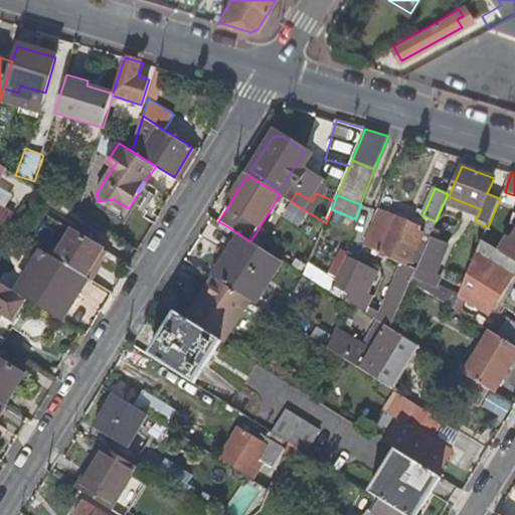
[(445,203),(477,217),(481,209),(449,196),(445,203)]
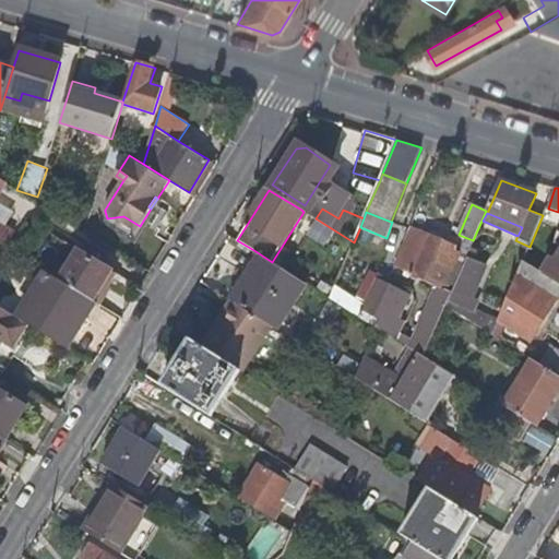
[(123,216),(107,218),(137,230),(140,226),(123,216)]
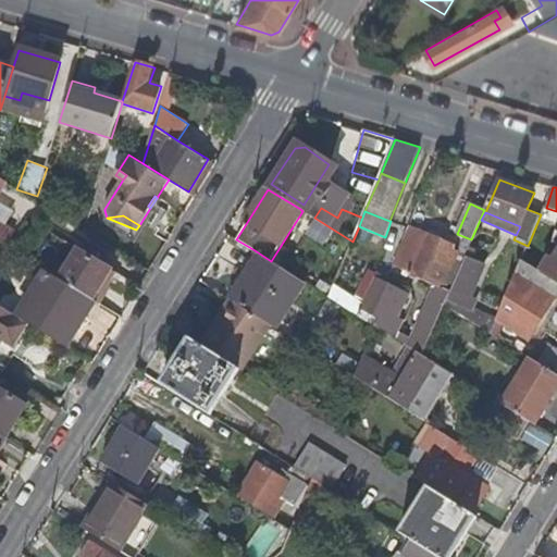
[(0,229),(0,242),(11,248),(14,243),(8,239),(10,235),(0,229)]
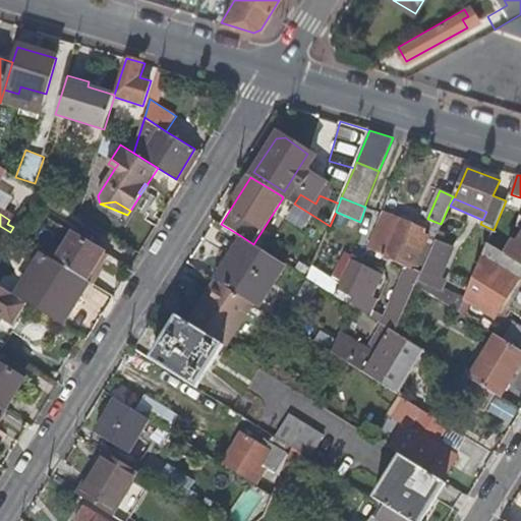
[(430,238),(423,235),(414,259),(390,248),(401,221),(384,215),(370,247),(388,254),(387,257),(415,271),(430,238)]
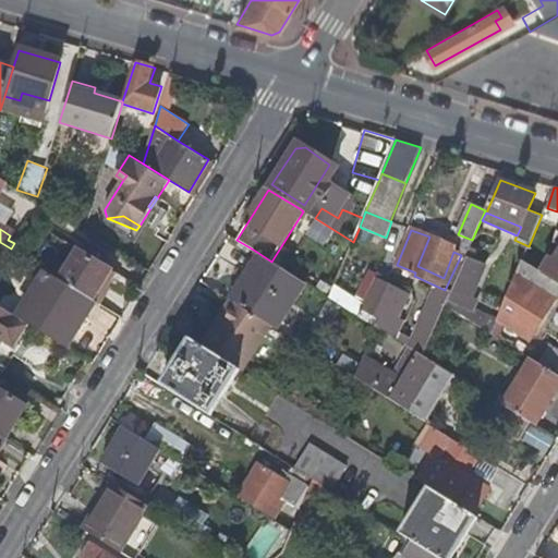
[(429,235),(429,237),(417,266),(444,278),(453,252),(456,246),(429,235)]
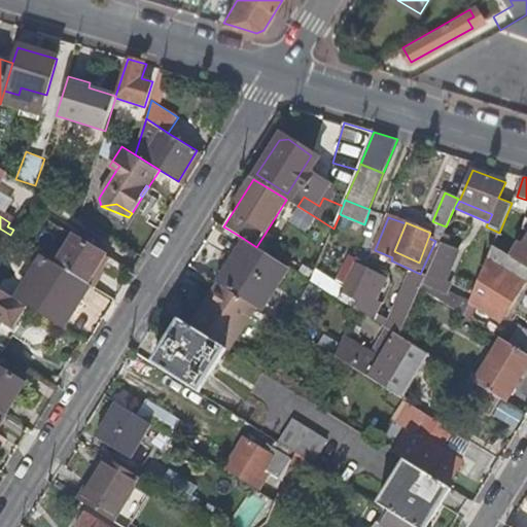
[(0,246),(4,249),(12,237),(10,235),(0,229),(0,246)]
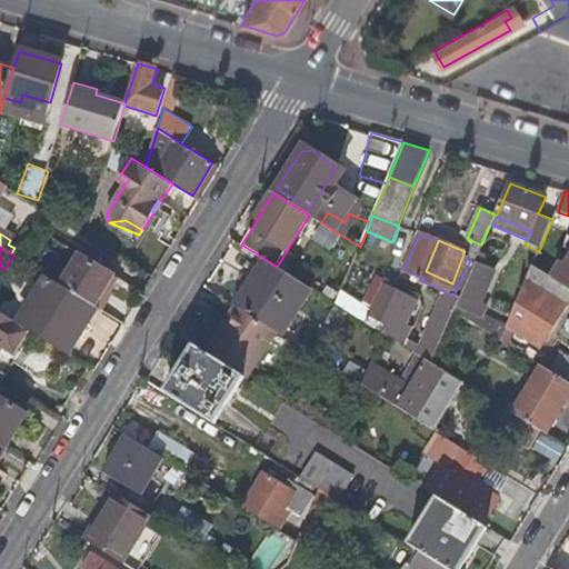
[(80,255),(61,285),(95,305),(112,275),(80,255)]
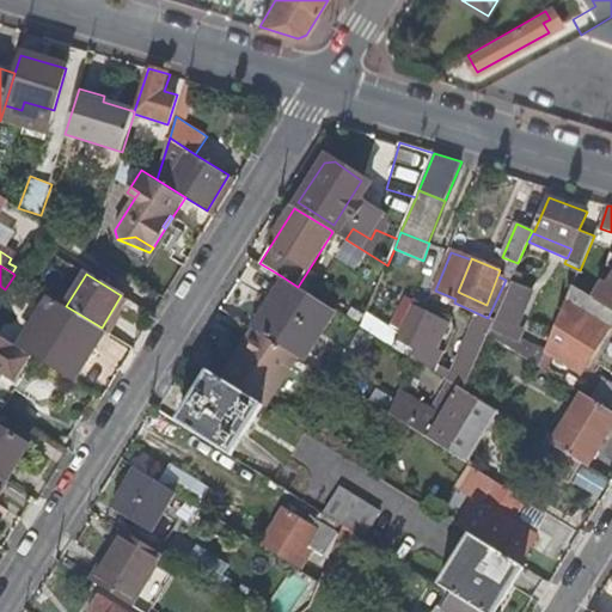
[(280,275),(249,326),(292,353),(298,357),(330,306),(298,287),(280,275)]
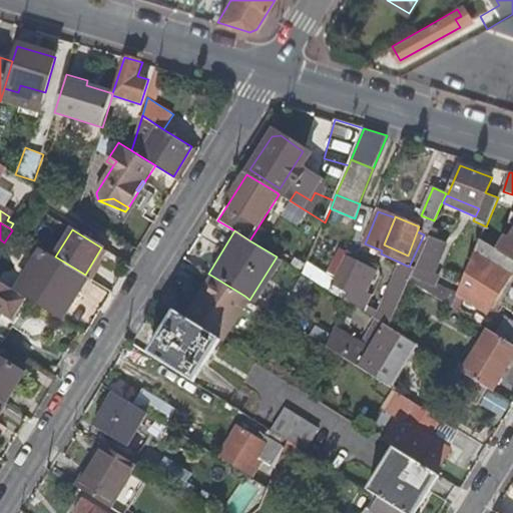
[(444,244),(430,238),(414,277),(433,285),(437,276),(432,274),(444,244)]
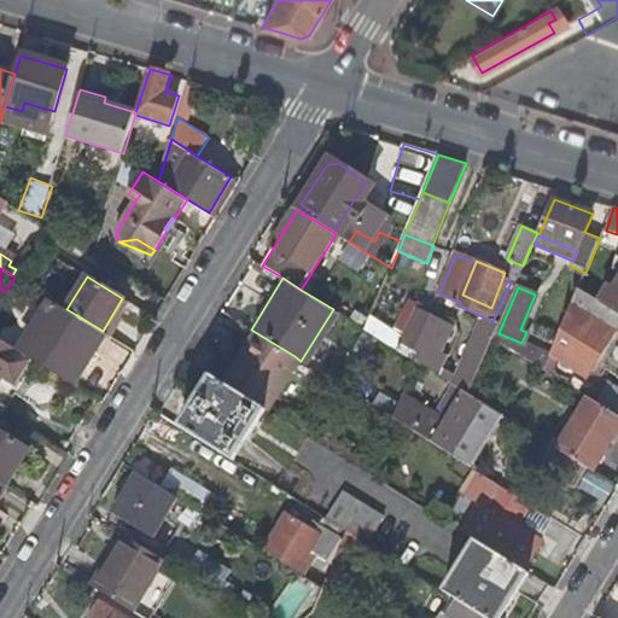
[(617,312),(617,290),(610,287),(600,301),(617,312)]
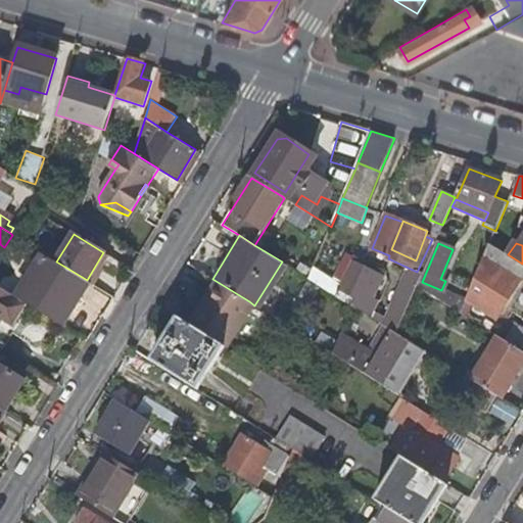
[(496,321),(522,277),(522,264),(508,254),(489,244),(466,301),(496,321)]
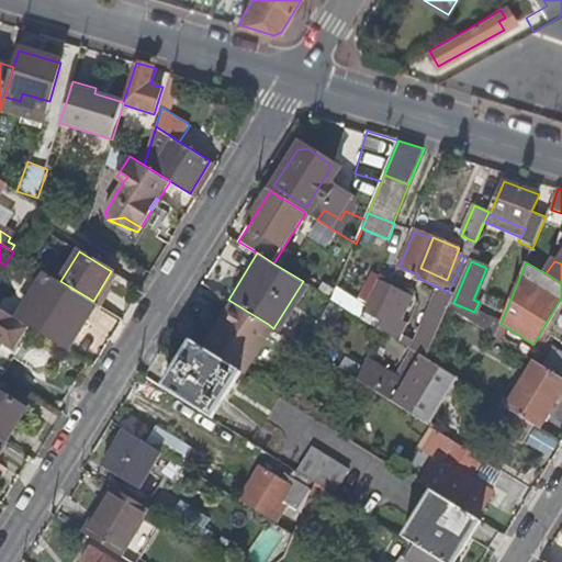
[(51,274),(21,323),(26,325),(33,329),(64,348),(93,301),(60,281),(51,274)]
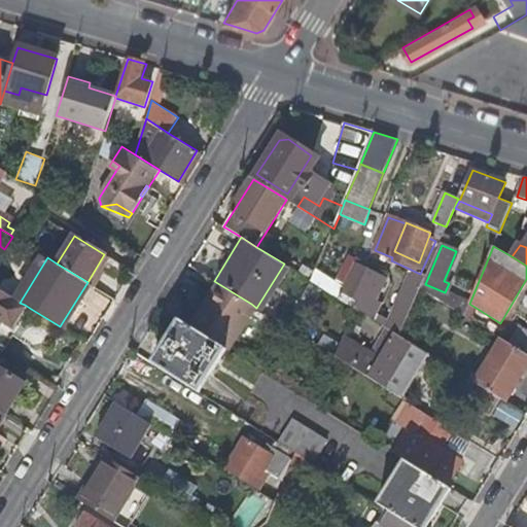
[(345,287),(317,270),(312,282),(356,309),(374,320),(382,304),(377,301),(387,279),(356,264),(345,287)]
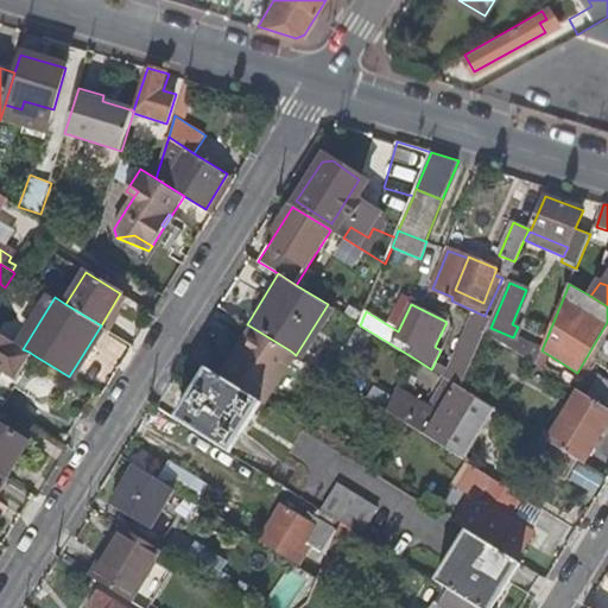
[(233,348),(247,324),(241,321),(226,344),(233,348)]
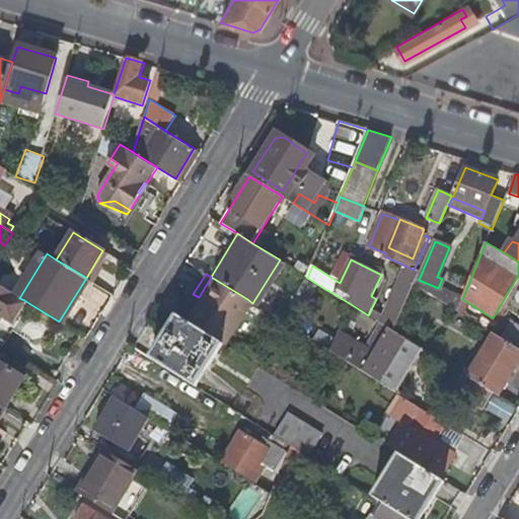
[(199,297),(184,320),(220,343),(247,299),(211,277),(199,297)]
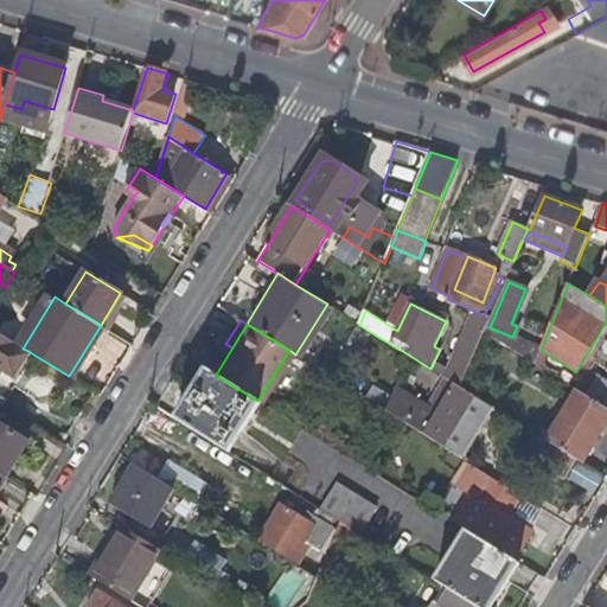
[(466,330),(446,378),(461,388),(483,336),(466,330)]
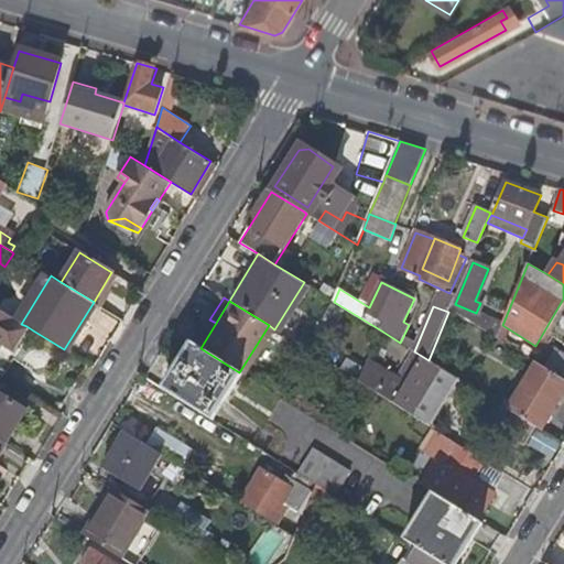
[(24,328),(26,326),(21,324),(0,310),(0,340),(1,340),(15,349),(28,329),(24,328)]
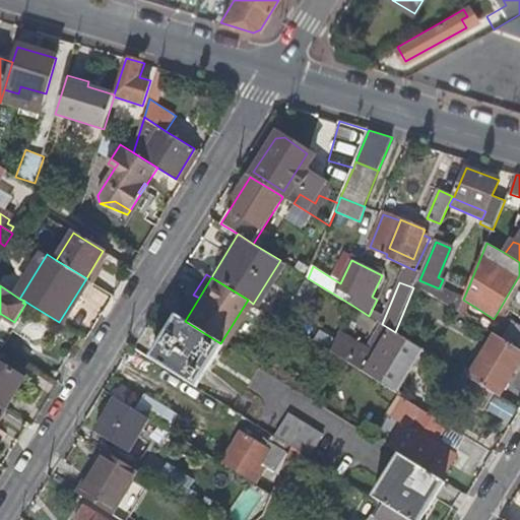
[(443,289),(438,300),(458,312),(462,301),(443,289)]
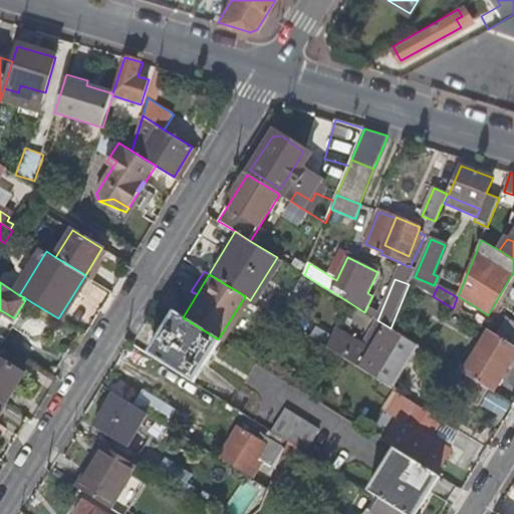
[(1,310),(0,310),(0,340),(4,343),(30,301),(24,297),(22,299),(25,300),(14,318),(1,310)]
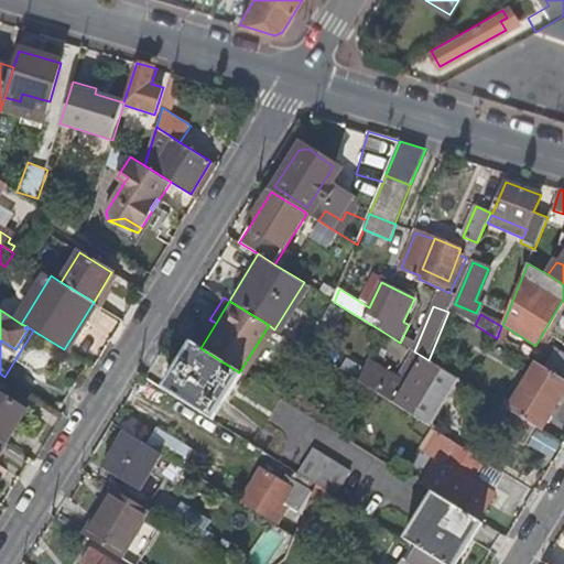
[(220,408),(241,373),(239,372),(201,348),(193,343),(163,390),(213,420),(220,408)]
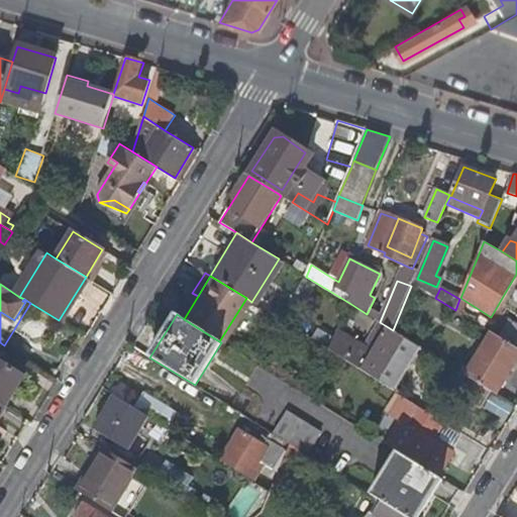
[(516,324),(511,321),(500,338),(516,347),(516,324)]
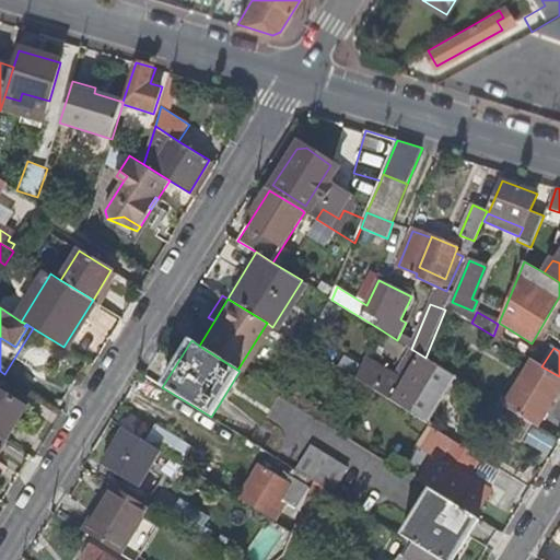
[(413,395),(422,400),(431,387),(421,382),(433,362),(426,358),(411,349),(395,377),(365,359),(357,380),(405,409),(413,395)]
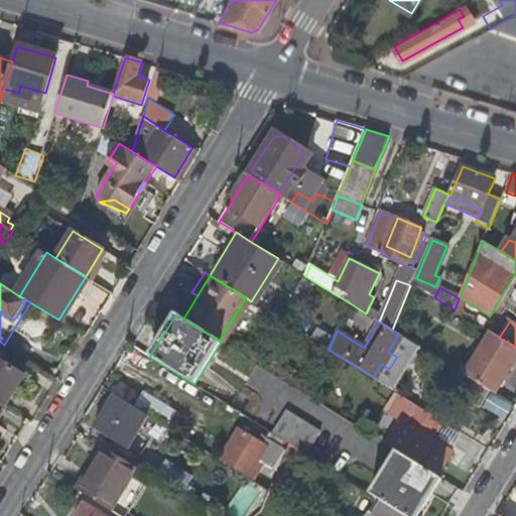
[(493,333),(466,376),(492,392),(496,394),(515,361),(515,347),(499,338),(493,333)]
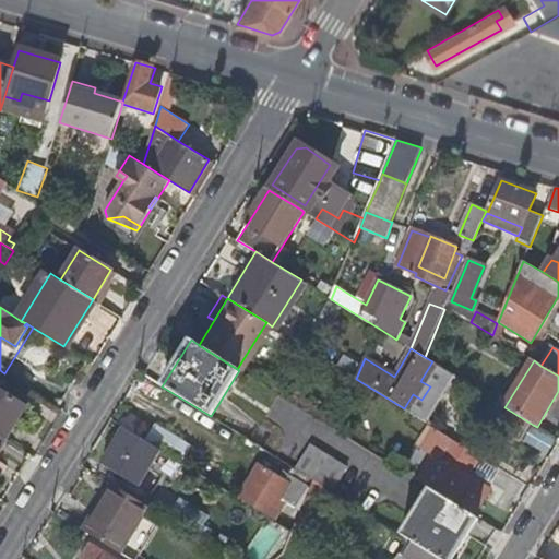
[(0,435),(7,439),(26,407),(0,390),(0,435)]
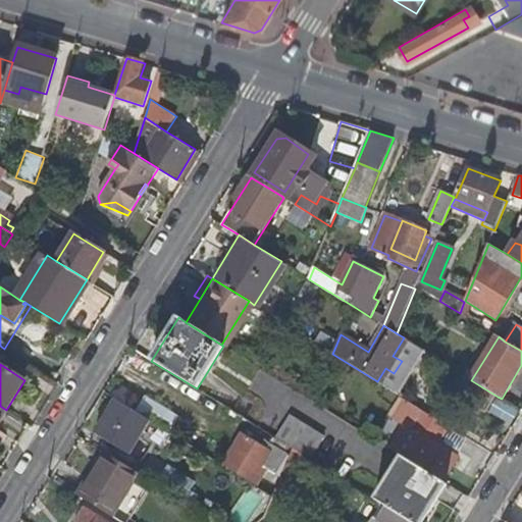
[(486,414),(498,397),(471,380),(462,374),(452,392),(486,414)]
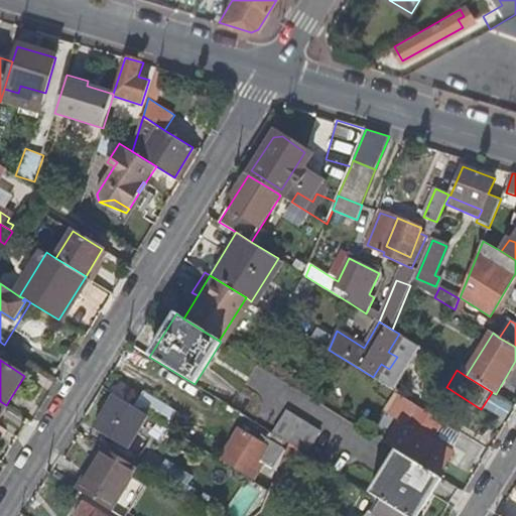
[(409,426),(421,407),(400,394),(388,413),(409,426)]
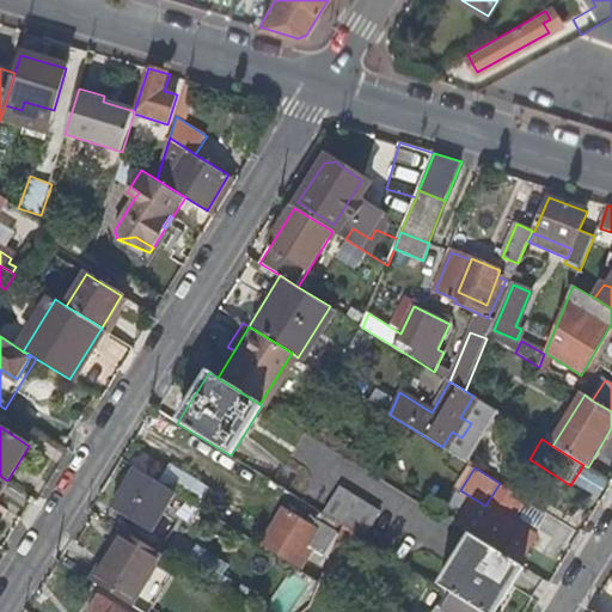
[(182,525),(194,503),(136,469),(110,512),(148,536),(150,534),(163,513),(182,525)]
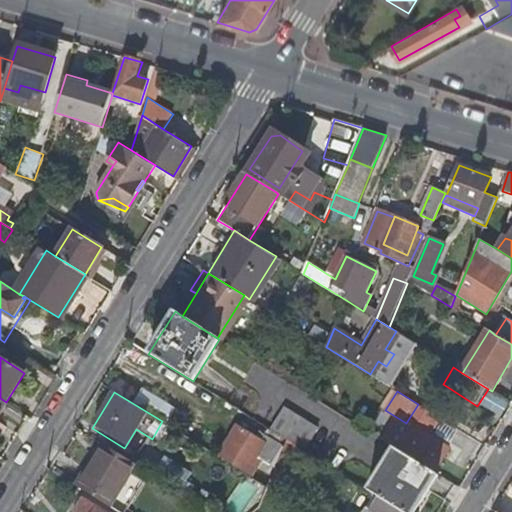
[(284,408),(271,430),(287,440),(297,446),(304,451),(318,429),(284,408)]
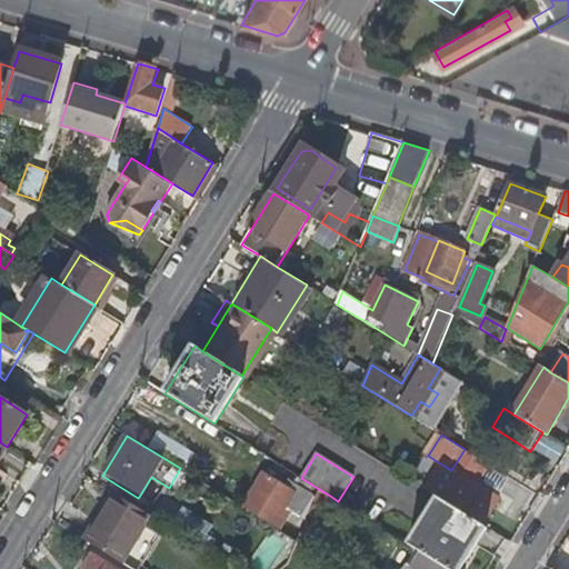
[(459,473),(442,501),(483,527),(500,499),(459,473)]
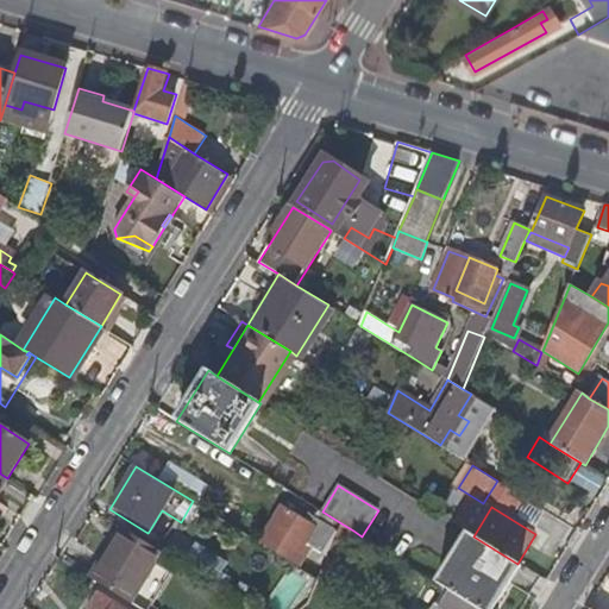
[(314,548),(327,557),(338,533),(308,514),(303,520),(283,508),(261,542),(301,567),(314,548)]
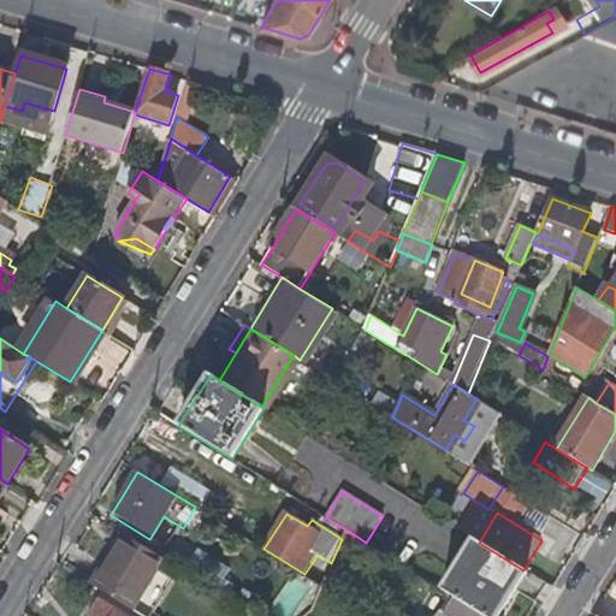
[(335,593),(357,537),(345,529),(342,539),(331,563),(321,586),(331,592),(335,593)]
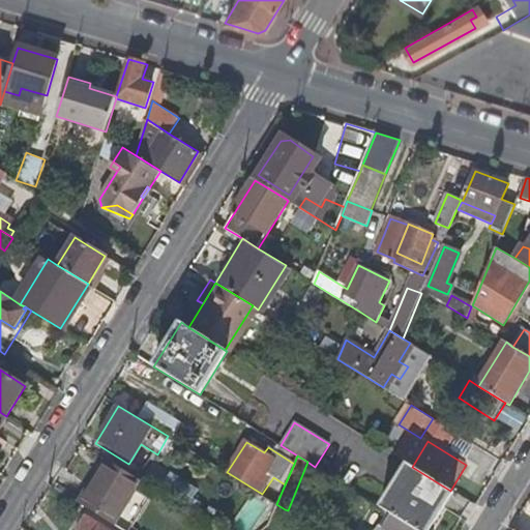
[(111,523),(133,488),(139,478),(109,460),(81,504),(111,523)]
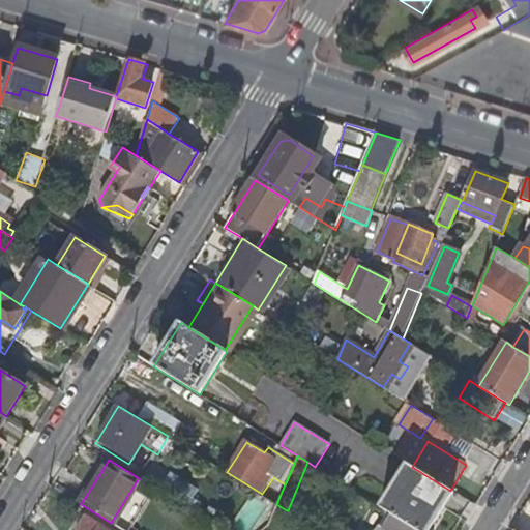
[(408,464),(380,507),(402,521),(416,529),(432,529),(455,494),(450,491),(412,467),(408,464)]
